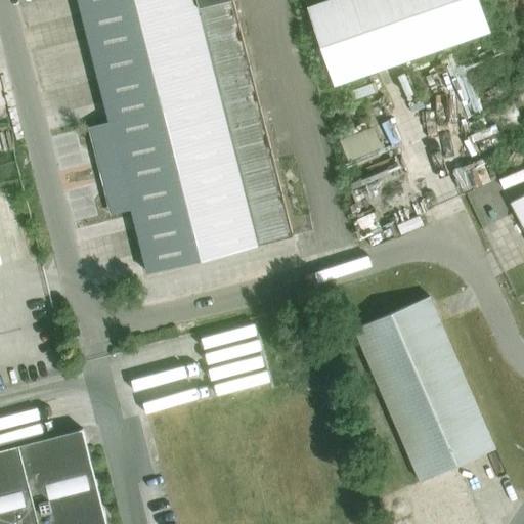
[(78,0),(110,123),(89,128),(111,213),(131,208),(147,273),(293,236),(232,0),(78,0)]
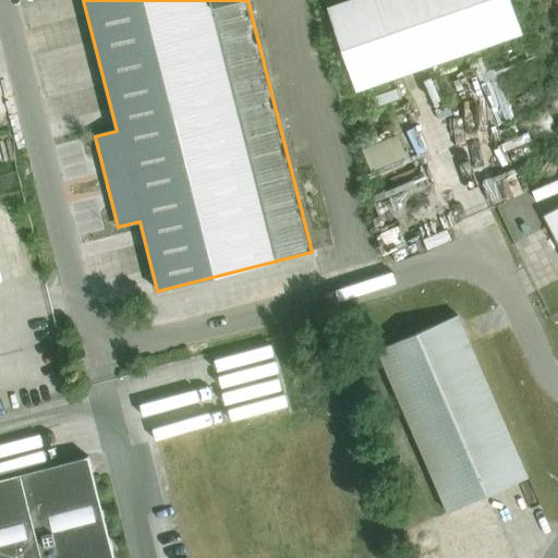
[(355,91),(521,34),(509,0),(349,0),(327,8),(355,91)]
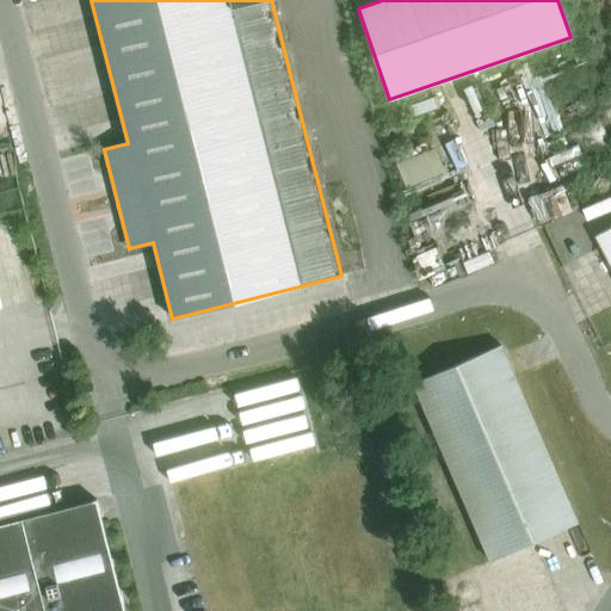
[(400,162),(411,186),(449,168),(439,146),(400,162)]
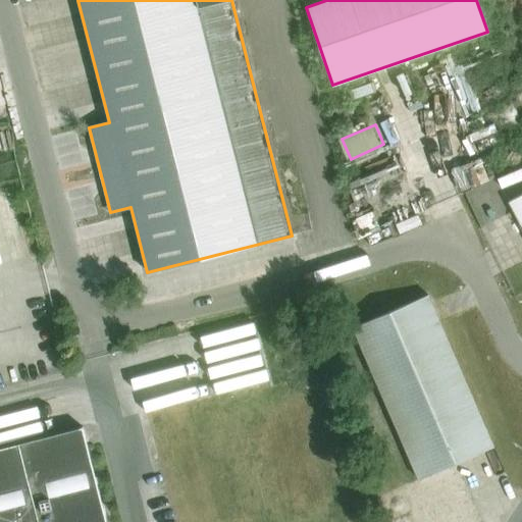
[(506,190),(521,184),(521,187),(521,167),(501,176),(506,190)]
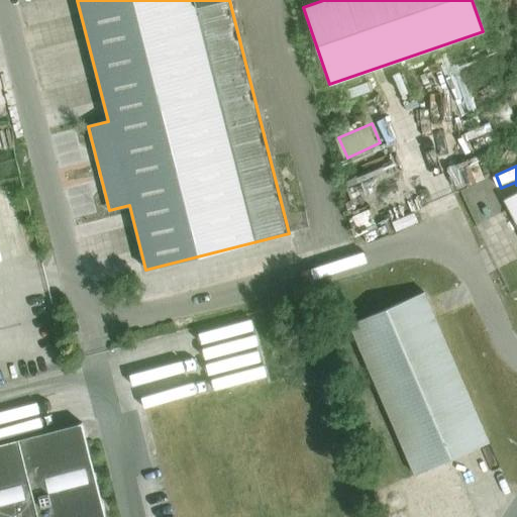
[(516,224),(516,193),(504,200),(516,224)]
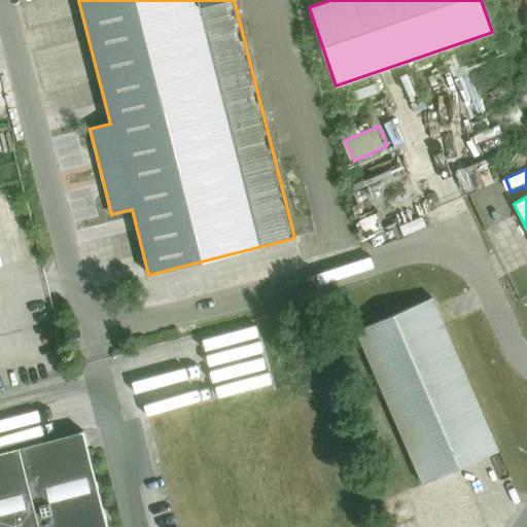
[(0,526),(108,526),(70,378),(46,384),(0,201),(0,526)]
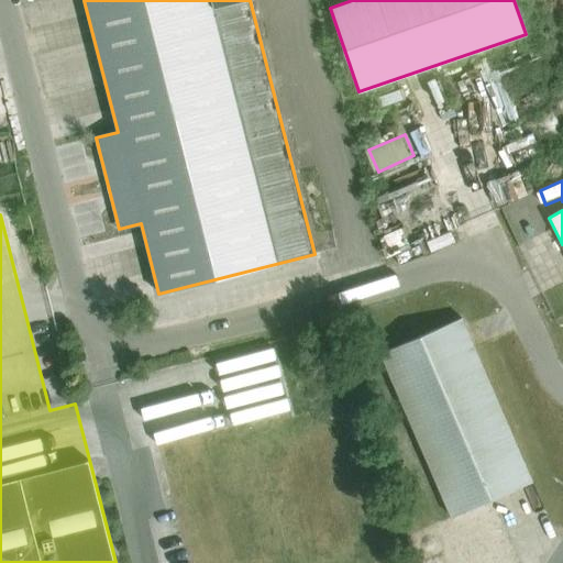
[(452,517),(532,483),(462,319),(381,353),(452,517)]
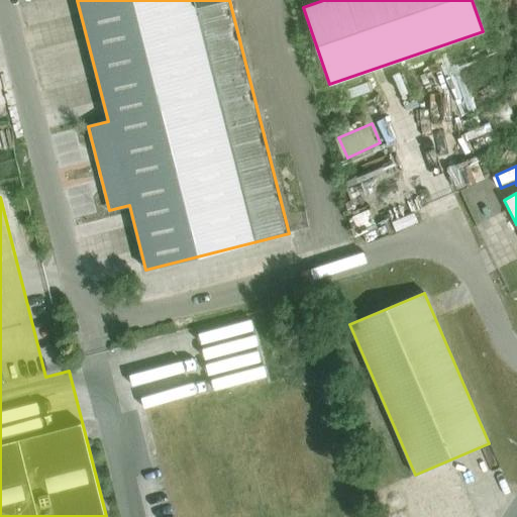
[(244,320),(191,331),(199,371),(259,358),(252,330),(246,331),(244,320)]
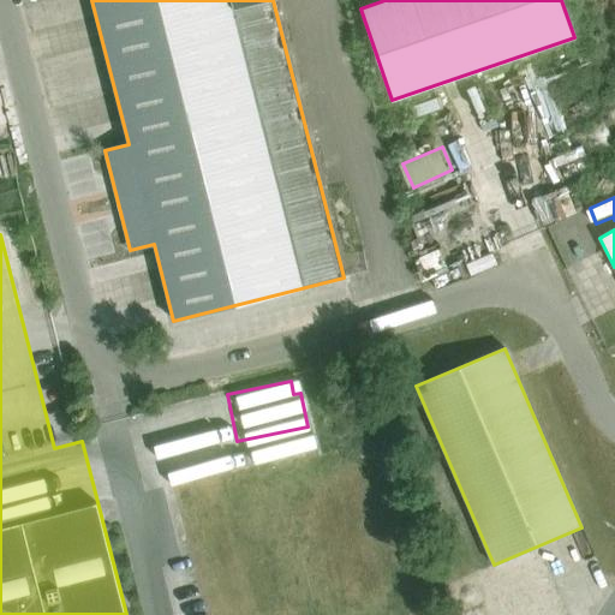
[(544,614),(533,585),(485,603),(490,614),(544,614)]
